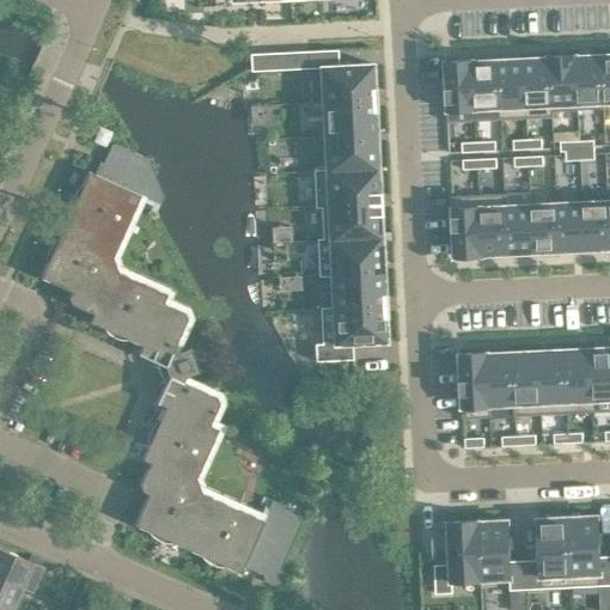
[(310,53),(299,54),(300,71),(322,69),(323,104),(376,102),(376,90),(374,90),(373,66),(340,67),(339,52),(310,53)]
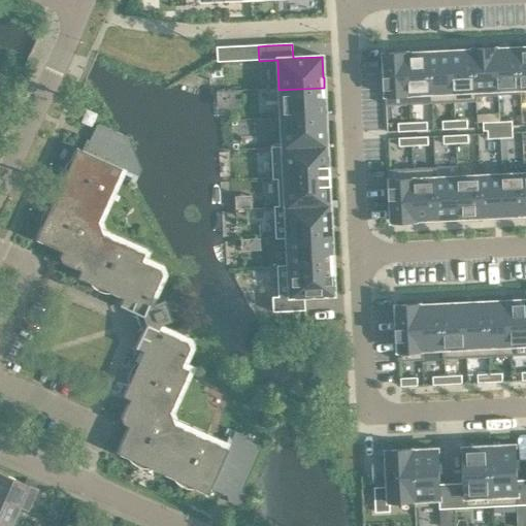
[(241,46),(233,47),(234,62),(242,61),(241,46)]
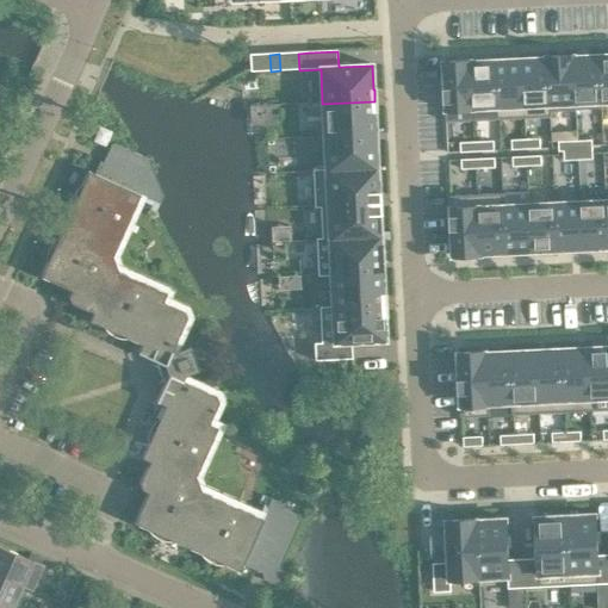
[(289,54),(279,54),(280,70),(290,70),(289,54)]
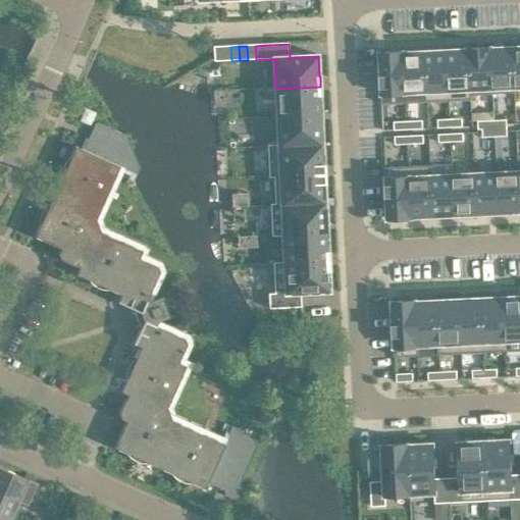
[(255,46),(247,46),(248,60),(256,60),(255,46)]
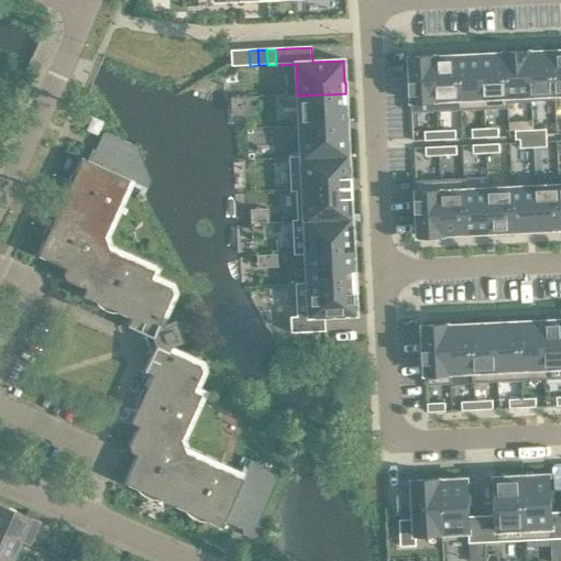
[(240,51),(231,52),(232,67),(241,66),(240,51)]
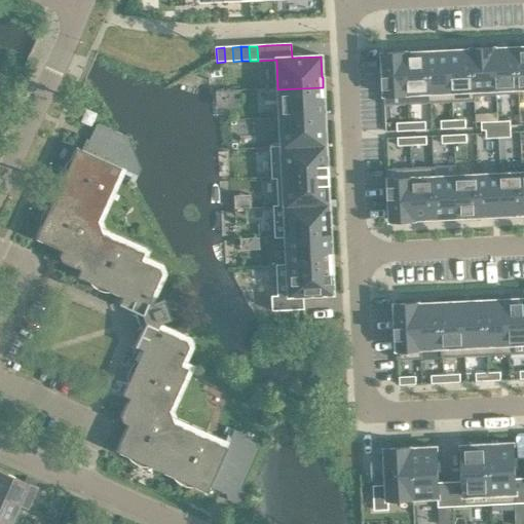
[(232,47),(224,47),(225,62),(233,62),(232,47)]
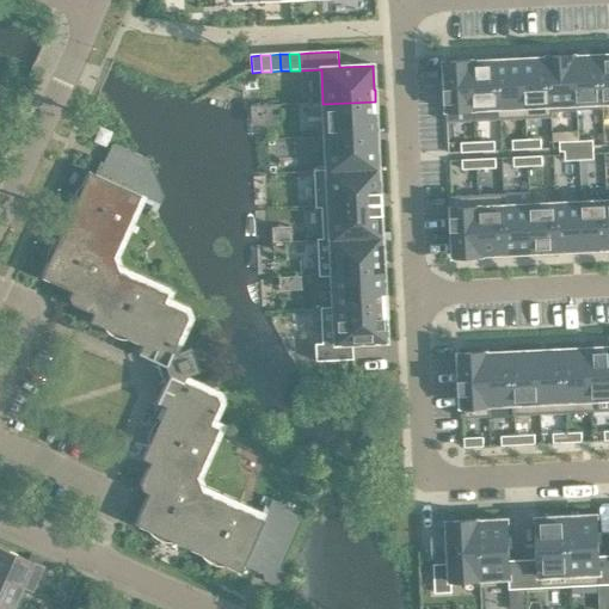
[(576,57),(578,111),(604,110),(602,56),(578,57),(577,57),(576,57)]
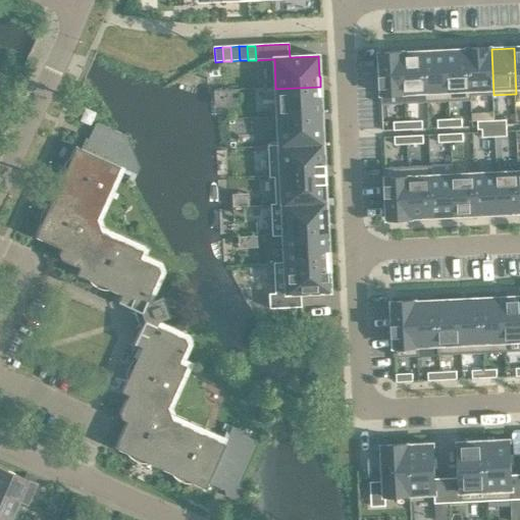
[(491,49),(470,50),(472,101),(474,101),(473,96),(494,95),(491,49)]
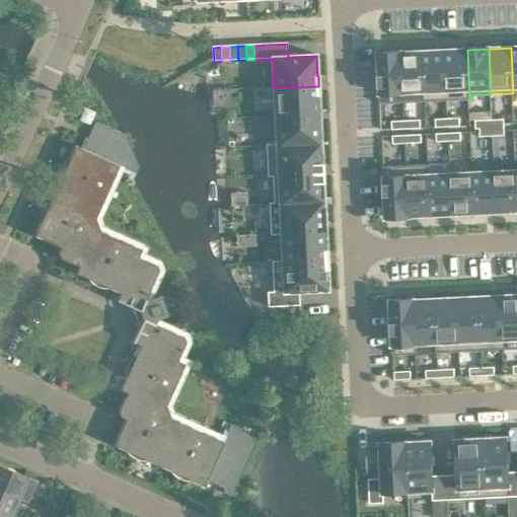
[(445,51),(448,101),(469,100),(467,50),(466,50),(445,51)]
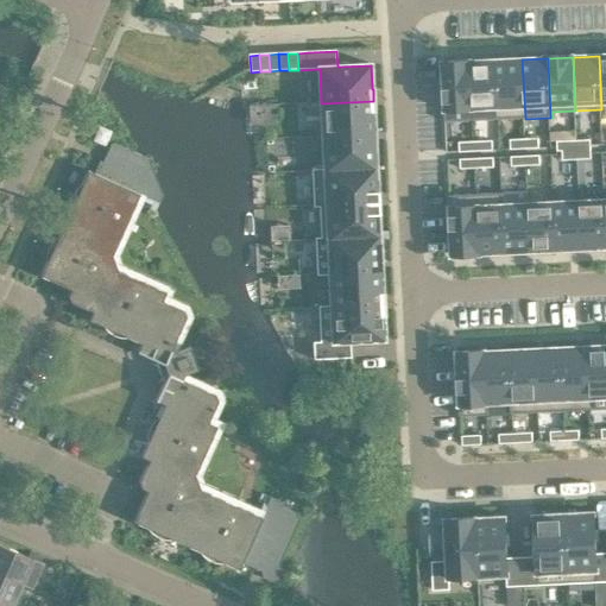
[(522,60),(497,61),(499,120),(525,119),(522,60)]
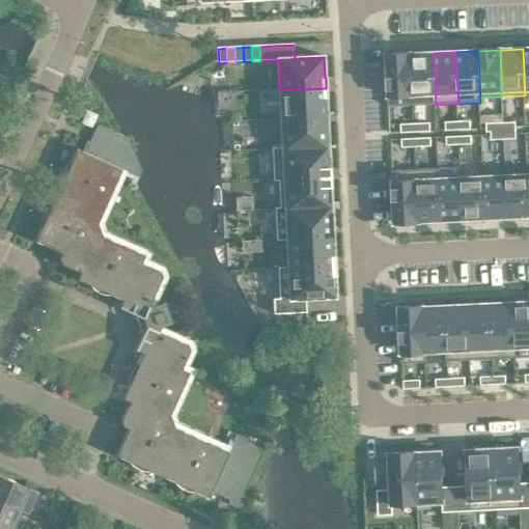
[(411,54),(413,106),(436,105),(434,53),(412,54),(411,54)]
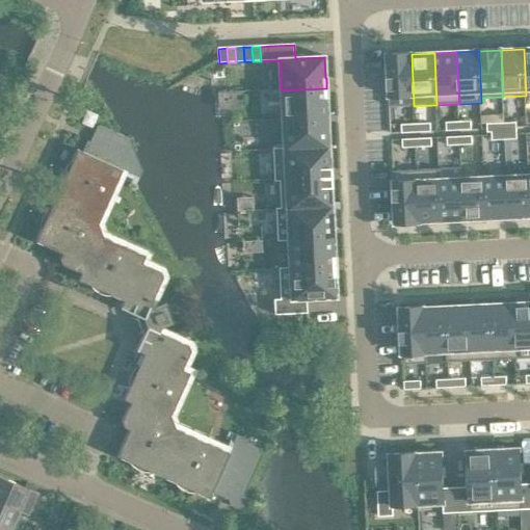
[(412,54),(388,55),(391,107),(414,106),(412,54)]
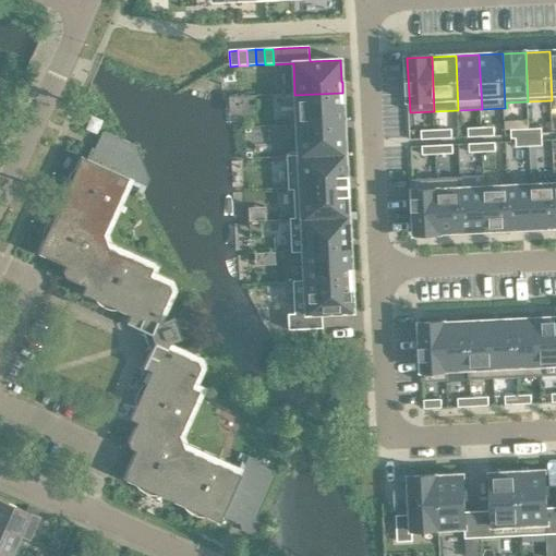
[(342,93),(294,95),(295,127),(343,123),(342,103),(343,103),(342,93)]
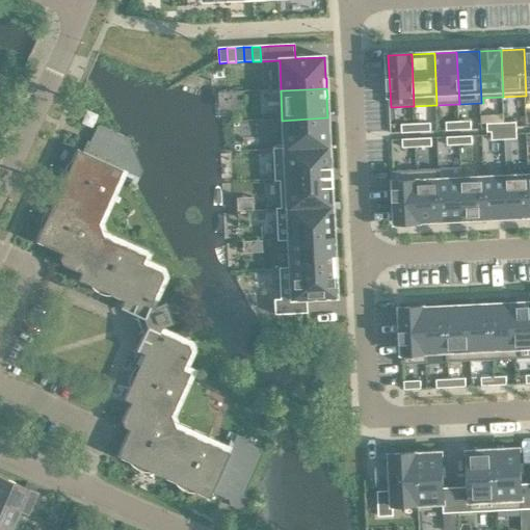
[(83,124),(93,128),(98,116),(88,112),(83,124)]
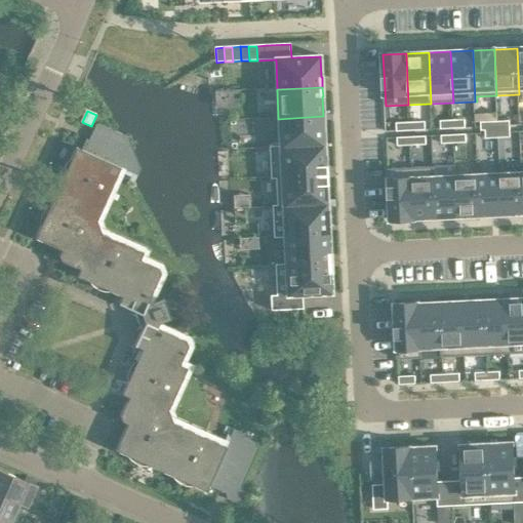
[(280,147),(270,148),(270,149),(325,146),(323,116),(278,119),(280,147)]
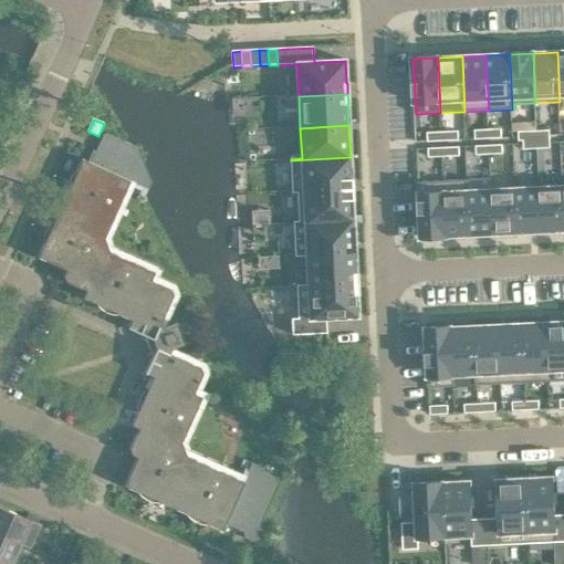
[(503,129),(489,131),(490,139),(503,139),(503,129)]
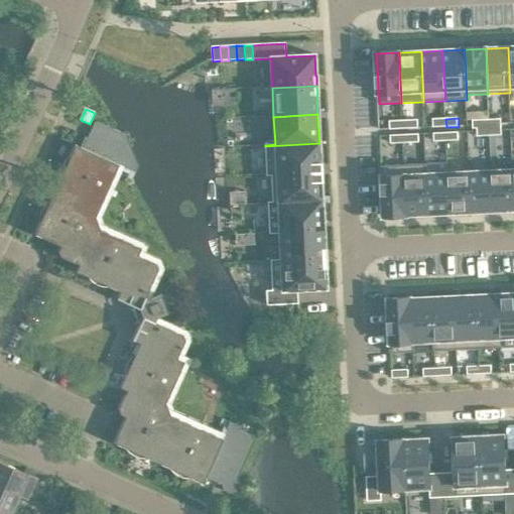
[(445,119),(433,119),(434,128),(446,127),(445,119)]
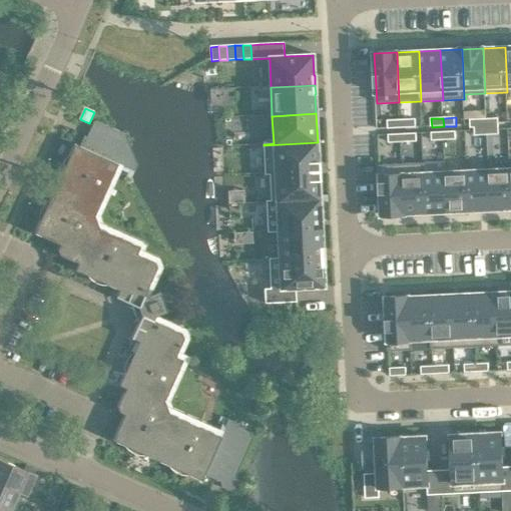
[(499,118),(487,119),(487,127),(499,127),(499,118)]
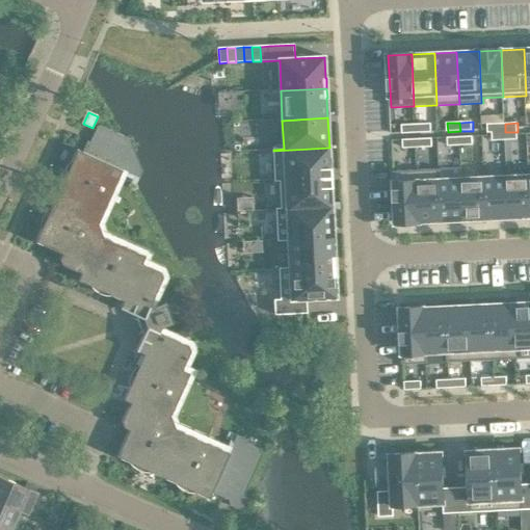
[(432,124),(417,125),(418,133),(432,132),(432,124)]
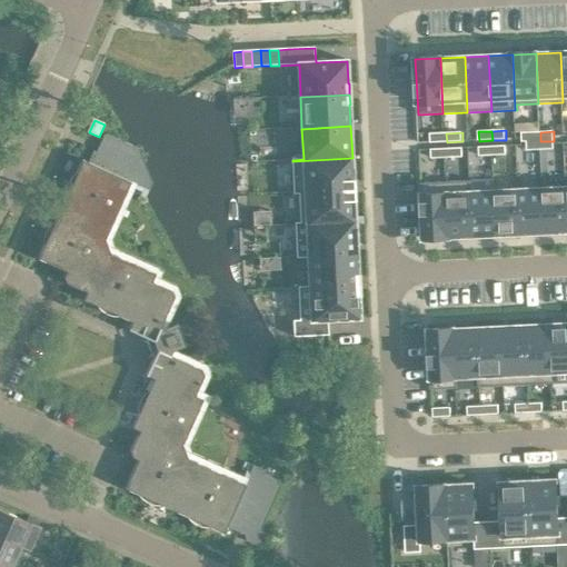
[(540,132),(523,133),(523,142),(527,142),(540,141),(540,132)]
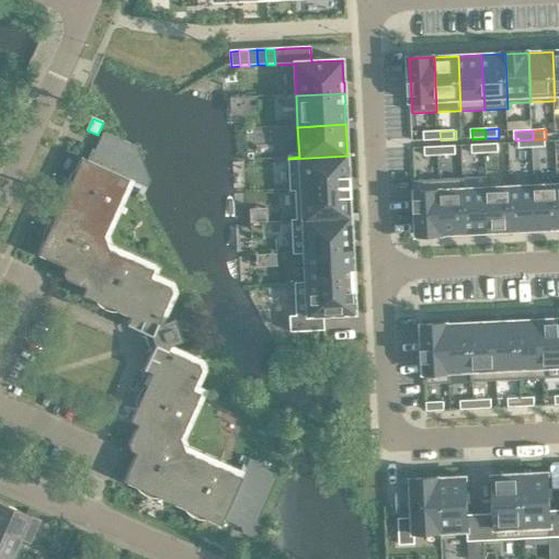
[(440,132),(424,133),(425,141),(441,140),(440,132)]
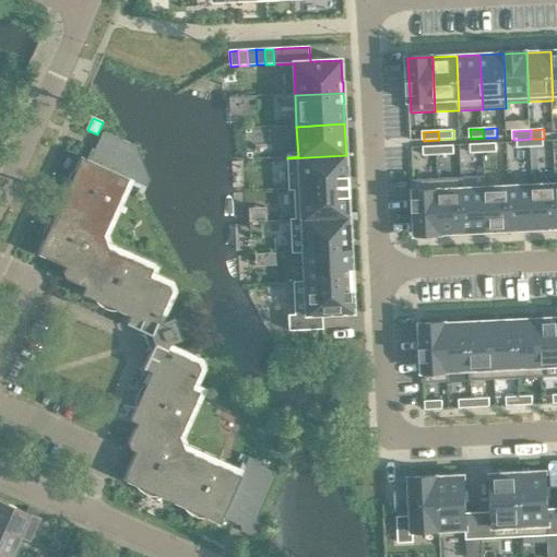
[(135,428),(129,443),(131,450),(137,452),(123,481),(138,487),(141,484),(158,492),(160,497),(185,509),(189,506),(206,513),(206,519),(221,524),(223,519),(241,526),(243,532),(251,536),(258,534),(261,526),(258,519),(276,480),(271,467),(250,458),(244,471),(243,471),(240,476),(223,469),(218,470),(211,486),(206,484),(214,467),(212,463),(175,447),(170,448),(163,465),(158,463),(166,446),(165,442),(181,436),(187,424),(186,418),(168,412),(170,406),(187,414),(192,412),(200,393),(192,390),(201,369),(199,364),(169,351),(172,345),(182,341),(181,335),(185,334),(181,324),(177,326),(175,320),(164,324),(158,322),(173,293),(170,286),(150,277),(154,270),(134,261),(130,263),(122,280),(118,277),(126,261),(123,256),(110,250),(94,257),(92,249),(99,246),(116,210),(115,205),(98,198),(99,192),(117,200),(121,199),(129,180),(134,184),(134,182),(147,188),(151,181),(138,147),(104,133),(96,151),(93,149),(87,161),(82,158),(75,172),(79,176),(71,193),(66,193),(55,220),(57,223),(49,240),(44,241),(38,255),(67,268),(63,273),(67,280),(82,286),(82,285),(86,287),(83,295),(96,301),(101,298),(118,306),(119,311),(131,317),(127,324),(146,333),(145,335),(150,350),(152,351),(144,369),(152,372),(146,386),(150,389),(142,406),(137,407),(130,421),(138,424),(135,428)]
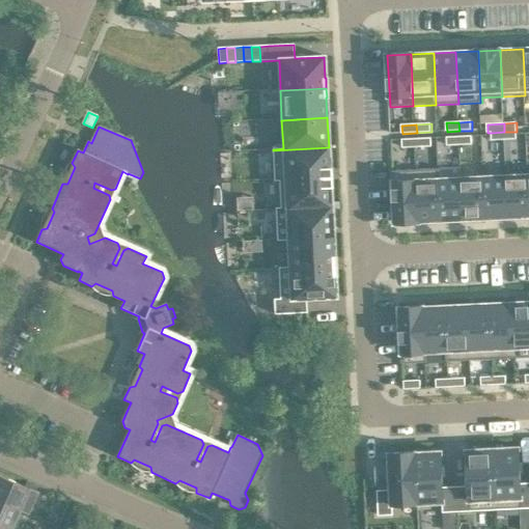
[(504,132),(492,133),(492,141),(505,140),(504,132)]
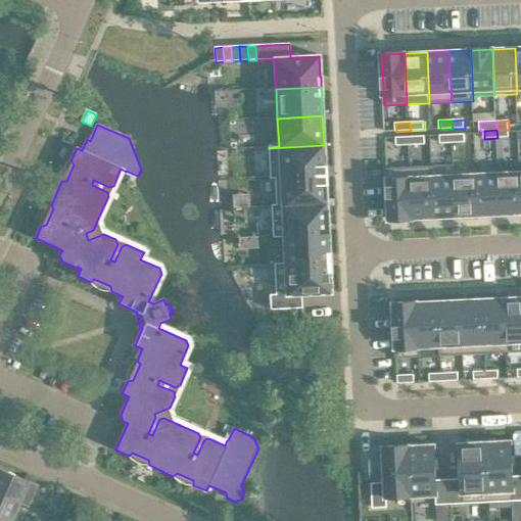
[(509,130),(496,130),(498,138),(510,138),(510,132),(509,130)]
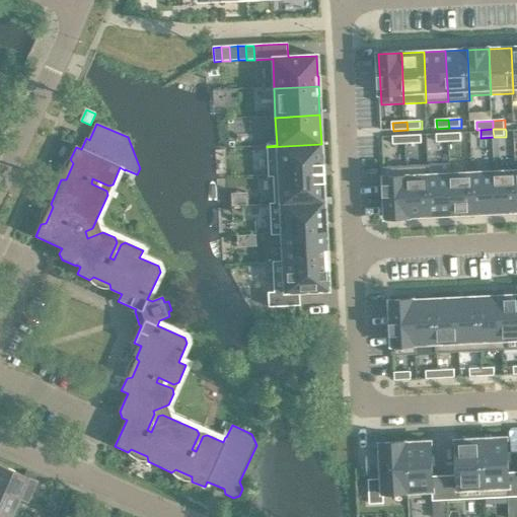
[(449,134),(437,135),(438,143),(450,142),(449,134)]
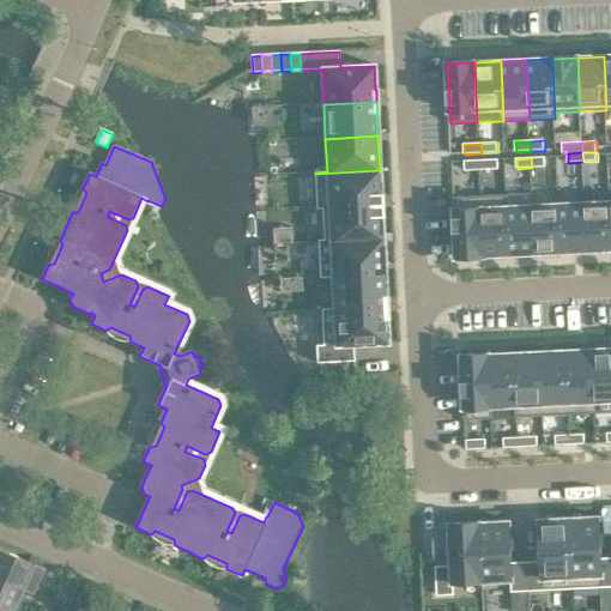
[(545,158),(531,158),(532,168),(546,168),(545,158)]
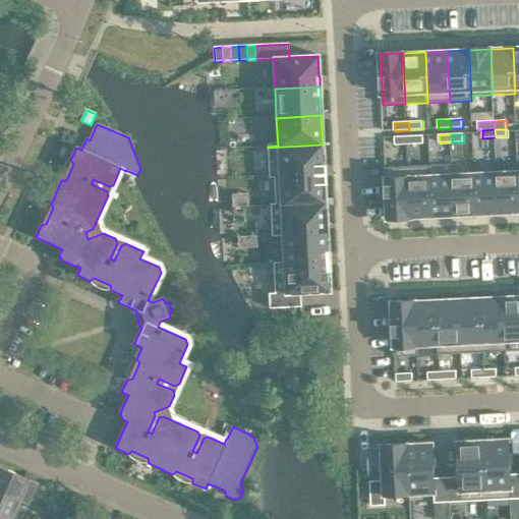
[(424,135),(409,136),(410,146),(424,145),(424,135)]
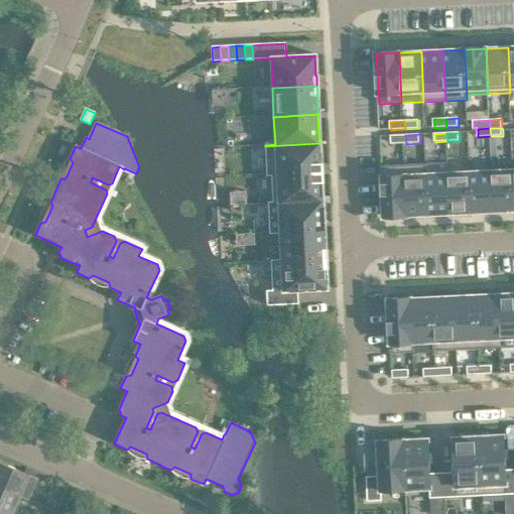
[(405,135),(391,136),(391,144),(406,144),(405,135)]
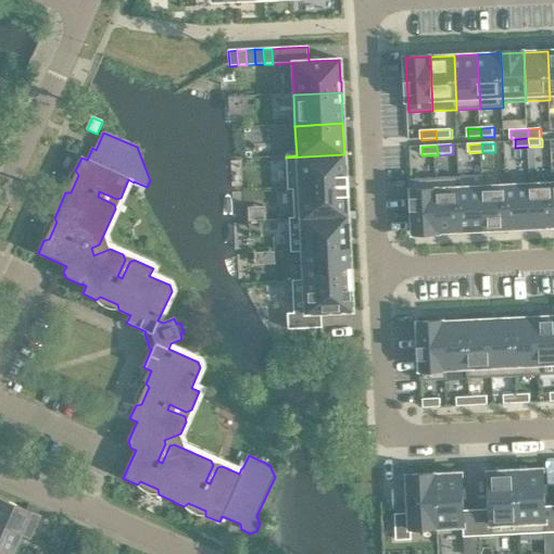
[(344,154),(286,158),(288,189),(345,186),(345,176),(344,154)]
